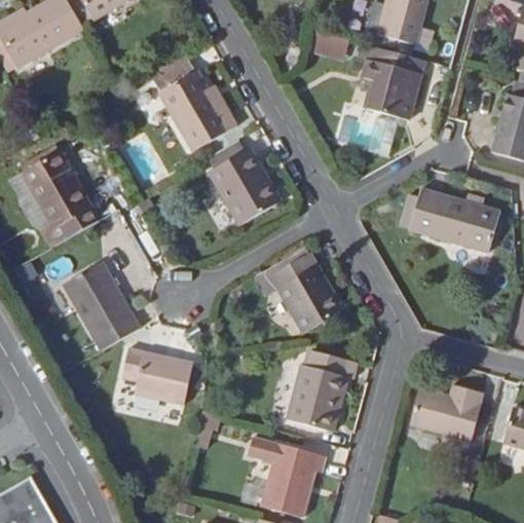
[(82,26),(68,0),(46,0),(28,11),(0,27),(0,36),(16,67),(83,28),(82,26)]
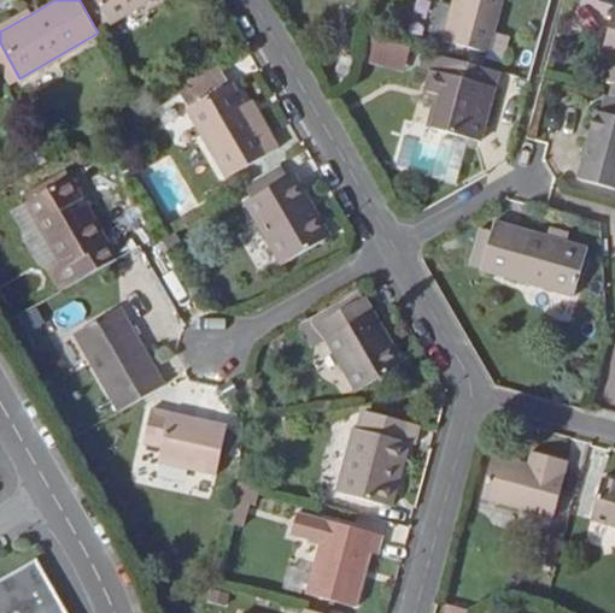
[(109,22),(97,0),(80,0),(97,30),(109,22)]
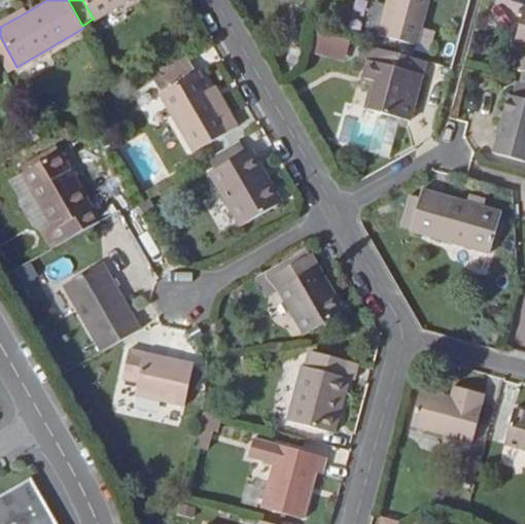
[(82,0),(93,19),(125,0),(82,0)]
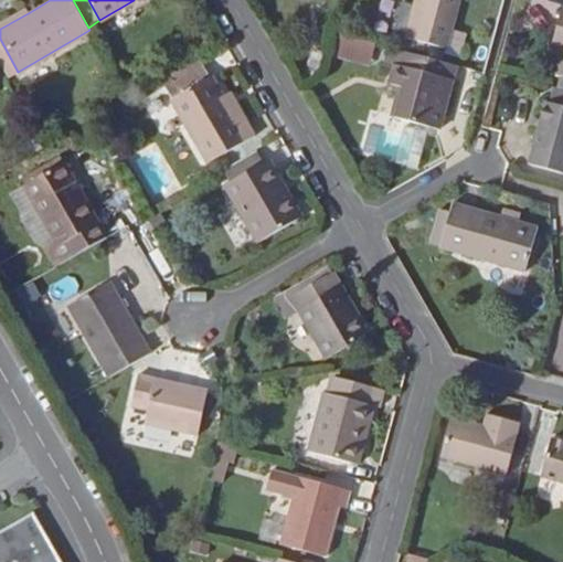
[(411,39),(420,0),(412,0),(403,36),(411,39)]
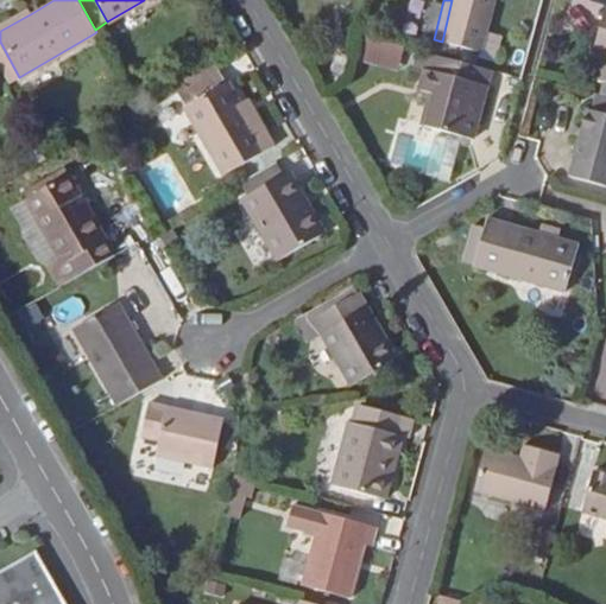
[(452,0),(442,42),(480,52),(493,0),(452,0)]
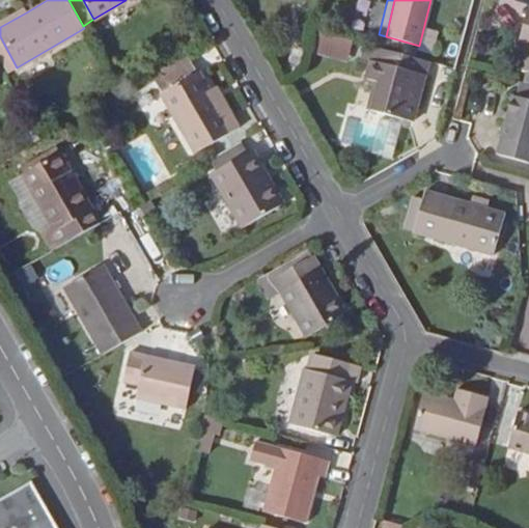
[(0,27),(28,11),(25,5),(0,20),(0,27)]
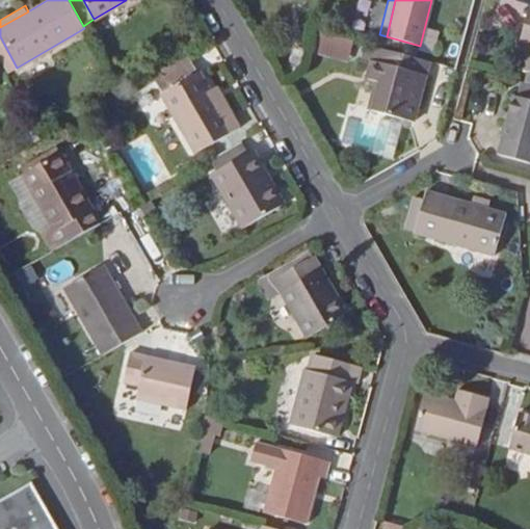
[(529,6),(521,42),(528,44),(521,68),(529,70),(529,6)]
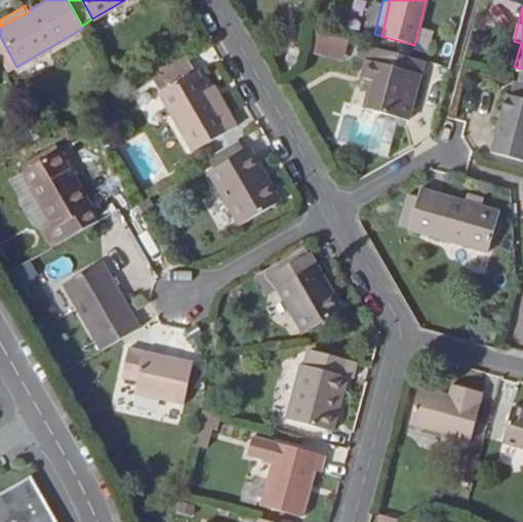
[(323,33),(312,29),(307,48),(318,51),(323,33)]
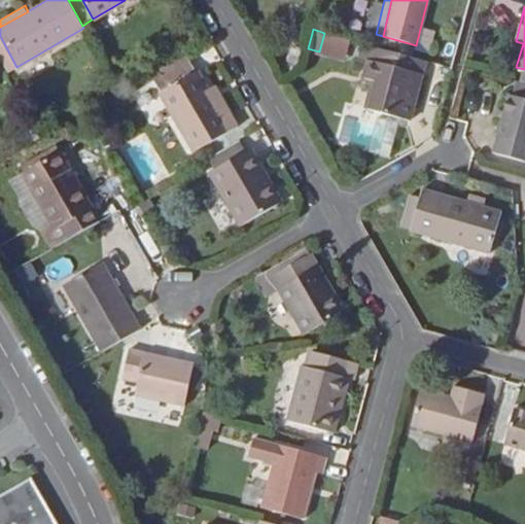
[(349,39),(324,33),(319,51),(344,58),(349,39)]
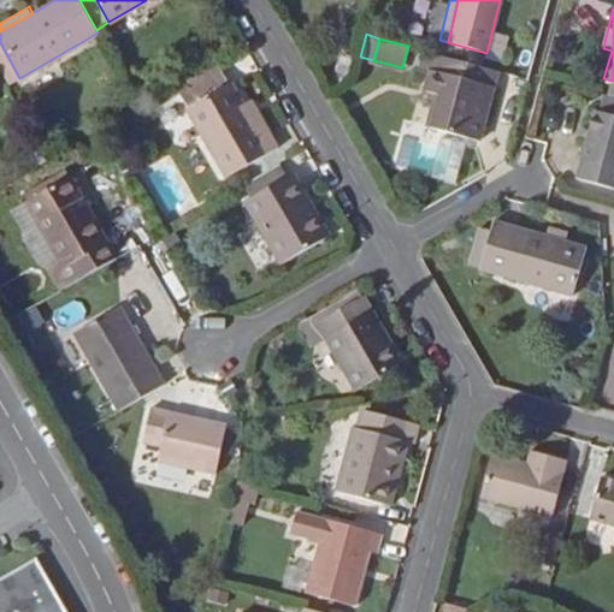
[(435,70),(438,54),(421,49),(417,65),(429,69),(435,70)]
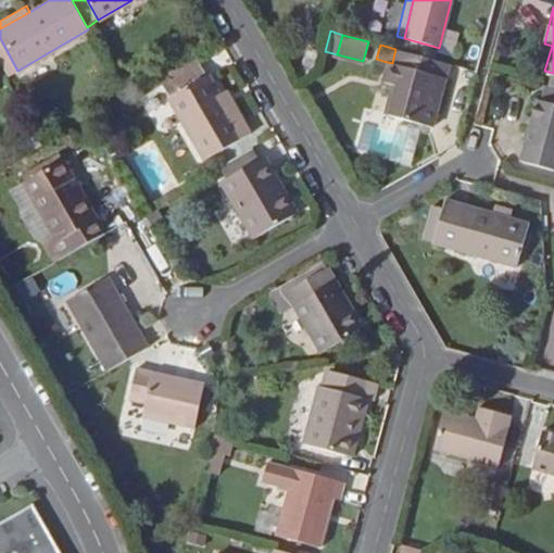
[(431,126),(449,63),(395,49),(392,63),(387,62),(382,80),(392,84),(385,114),(431,126)]
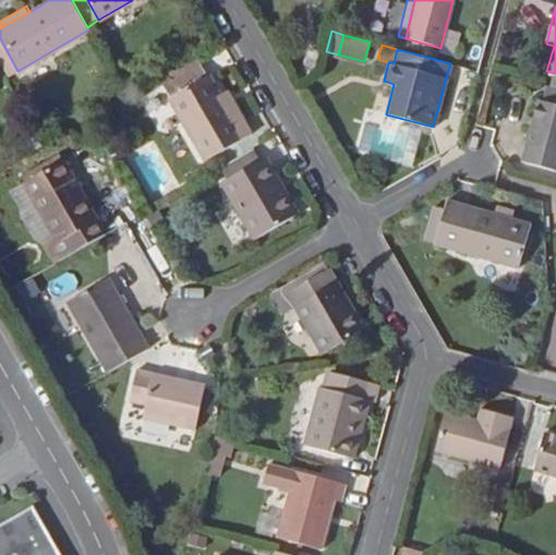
[(218,92),(207,74),(206,74),(196,58),(160,79),(171,96),(168,97),(205,159),(252,132),(234,101),(227,106),(218,92)]
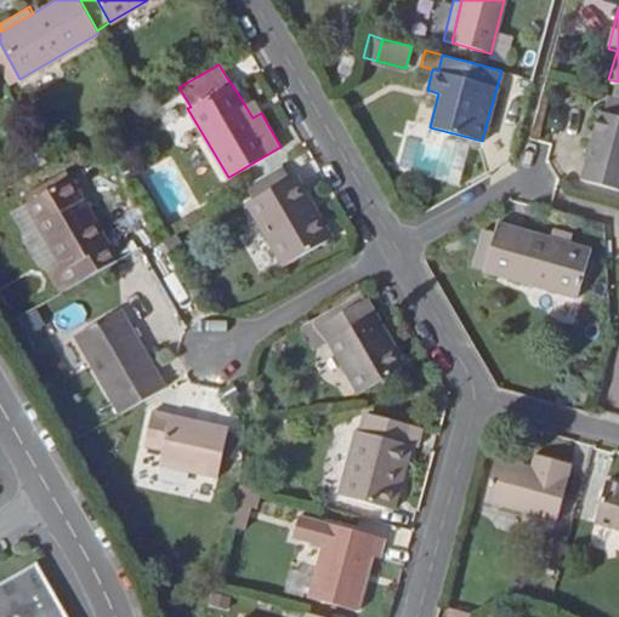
[(618,96),(607,93),(603,109),(618,114),(618,96)]
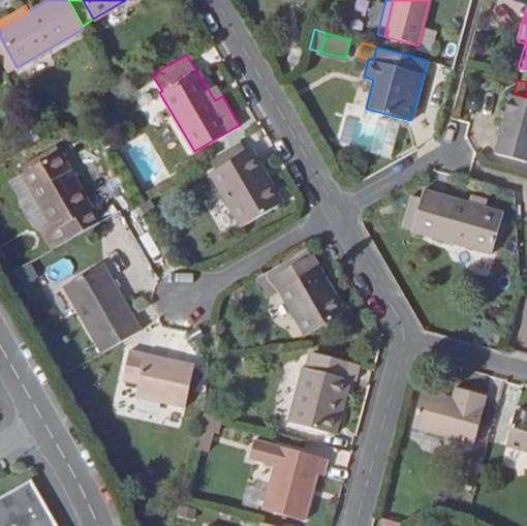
[(214,83),(207,87),(215,100),(222,96),(214,83)]
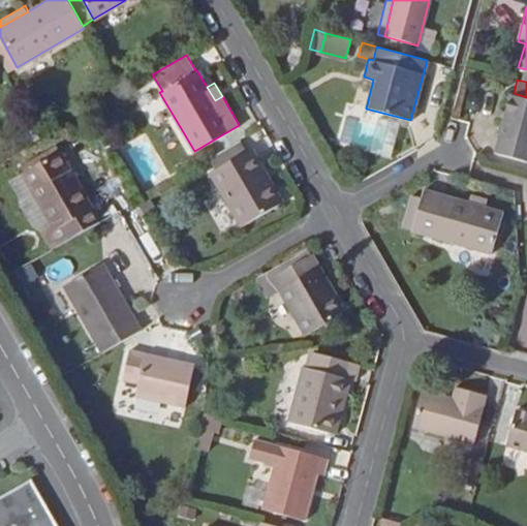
[(526,97),(514,93),(508,92),(493,152),(526,160),(526,97)]
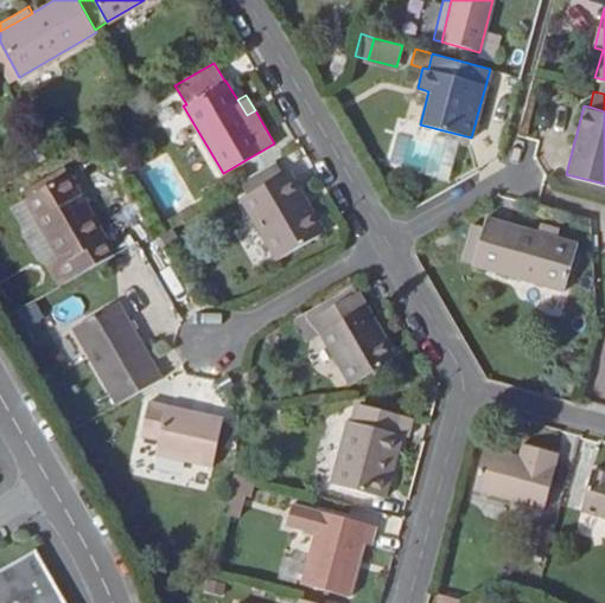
[(240,180),(247,193),(282,173),(275,160),(240,180)]
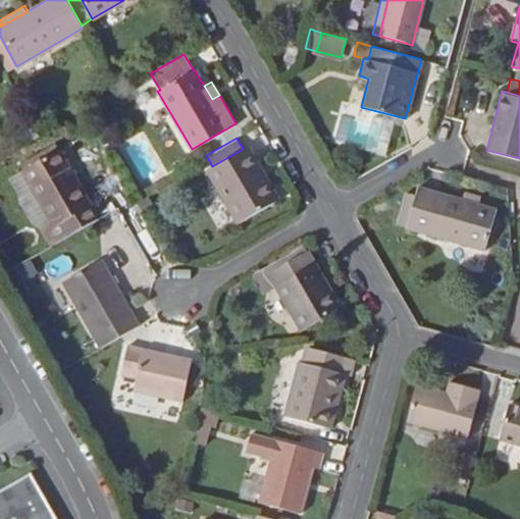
[(212,166),(209,167),(219,185),(216,186),(238,223),(273,203),(252,165),(257,161),(248,146),(243,149),(212,166)]
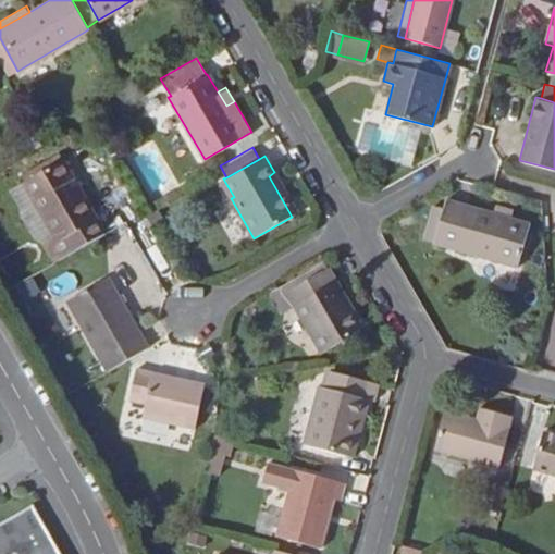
[(46,243),(54,261),(102,233),(95,219),(98,218),(62,158),(22,182),(54,237),(46,243)]
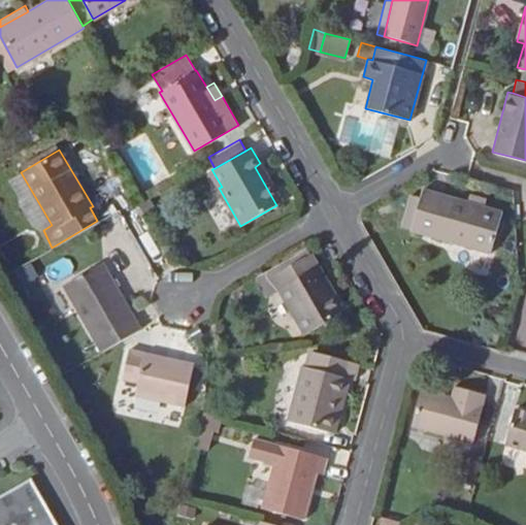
[(468,202),(422,189),(420,196),(411,229),(490,252),(500,211),(485,206),(468,202)]
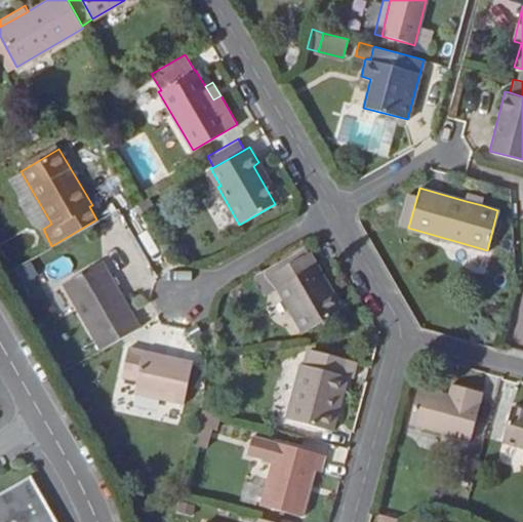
[(398,225),(408,228),(417,195),(407,192),(398,225)]
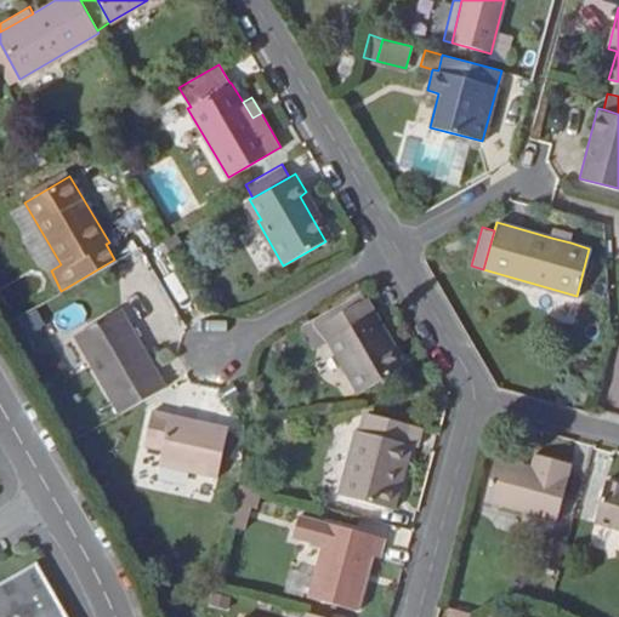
[(159,234),(169,251),(181,243),(171,228),(159,234)]
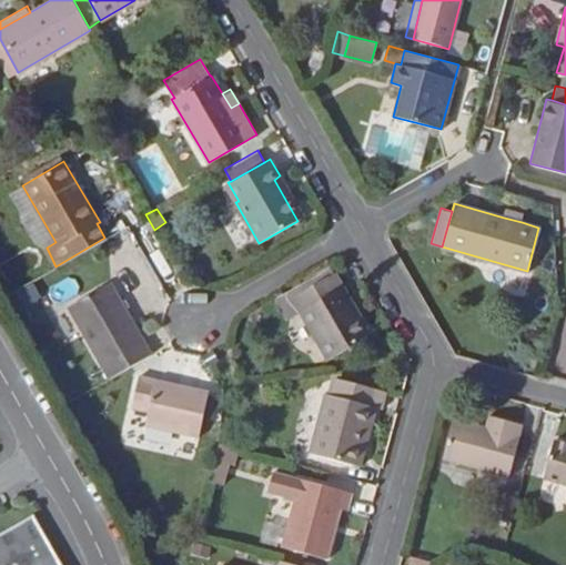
[(506,210),(504,218),(522,222),(523,214),(506,210)]
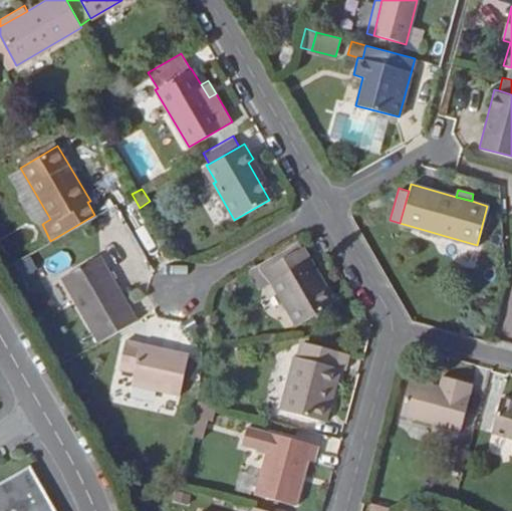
[(302,245),(263,267),(296,324),(334,302),(302,245)]
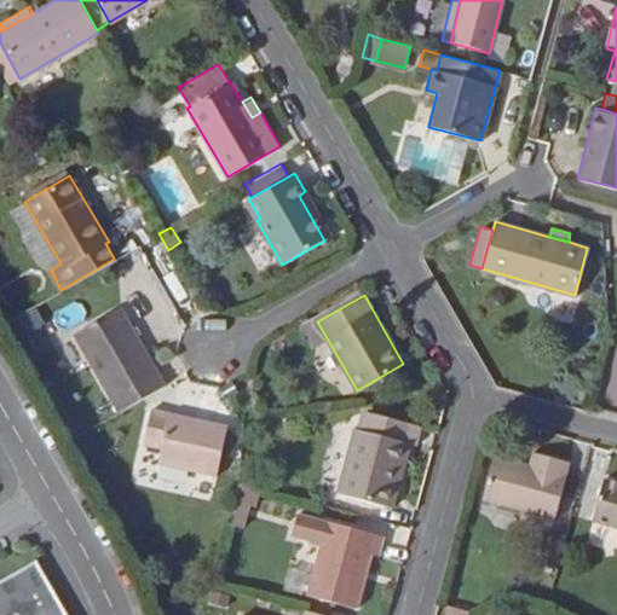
[(73,332),(119,411),(165,386),(120,306),(73,332)]
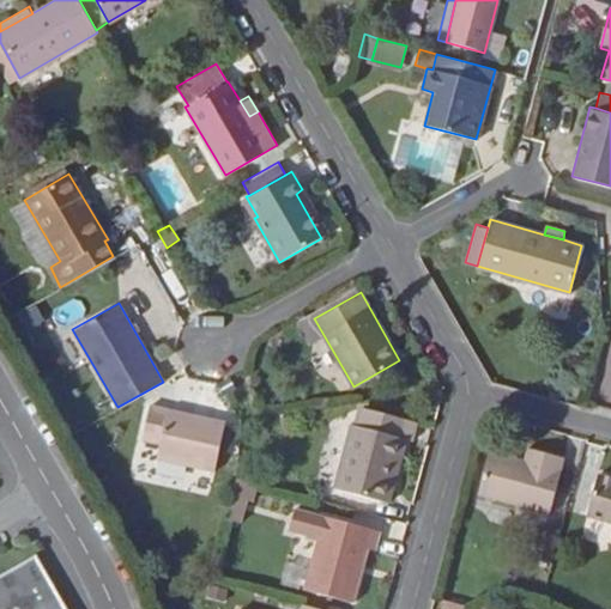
[(225,420),(150,405),(141,438),(161,442),(157,457),(215,469),(225,420)]
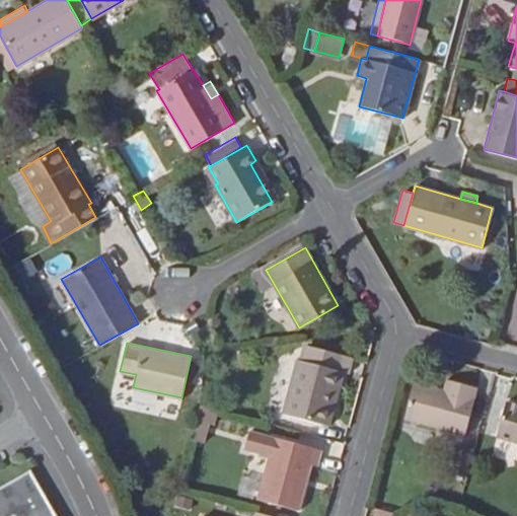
[(343,354),(305,346),(302,359),(296,358),(283,413),(327,425),(343,370),(339,370),(343,354)]
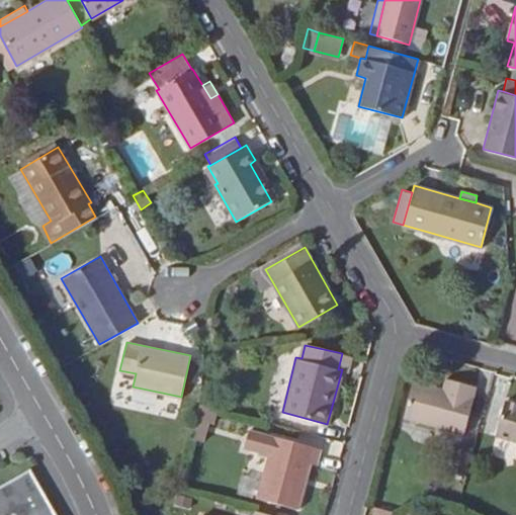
[(348,355),(342,353),(338,369),(342,369),(345,370),(348,355)]
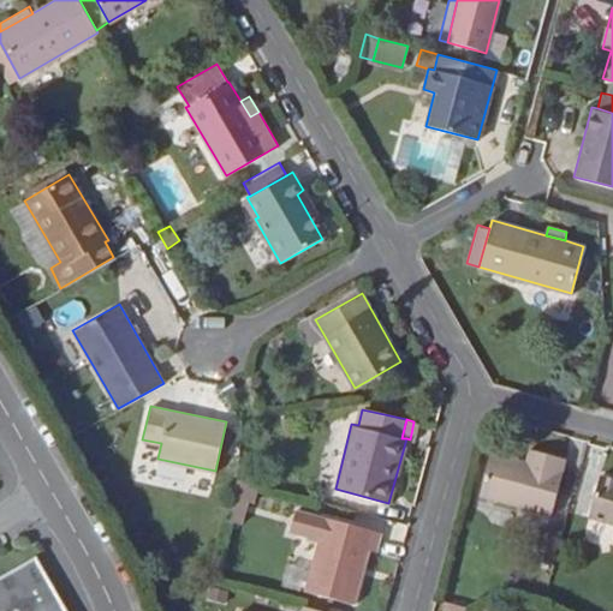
[(525,459),(528,448),(494,439),(492,449),(525,459)]
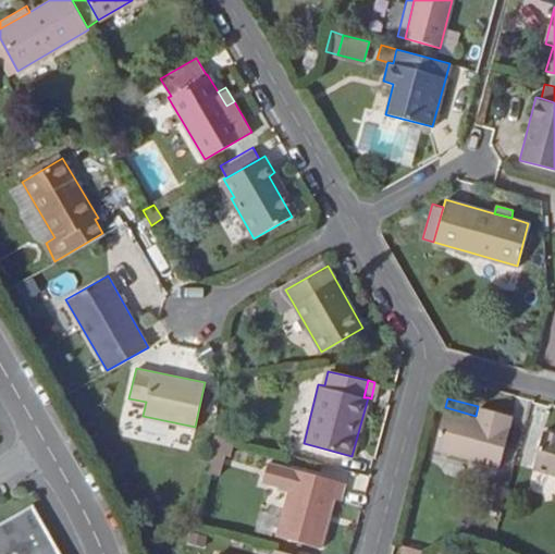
[(513,416),(478,406),(476,416),(445,407),(434,447),(500,465),(513,416)]
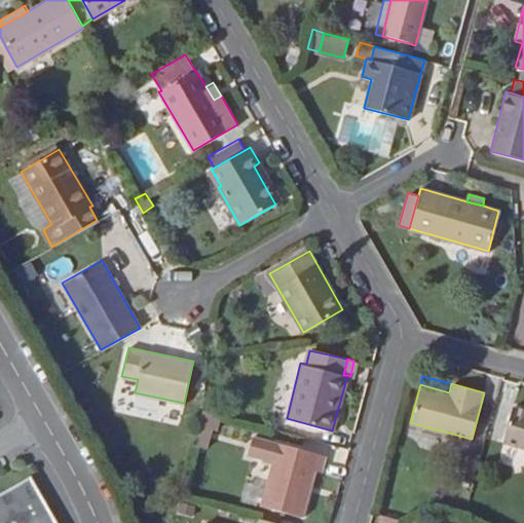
[(523,402),(514,400),(502,441),(523,446),(523,402)]
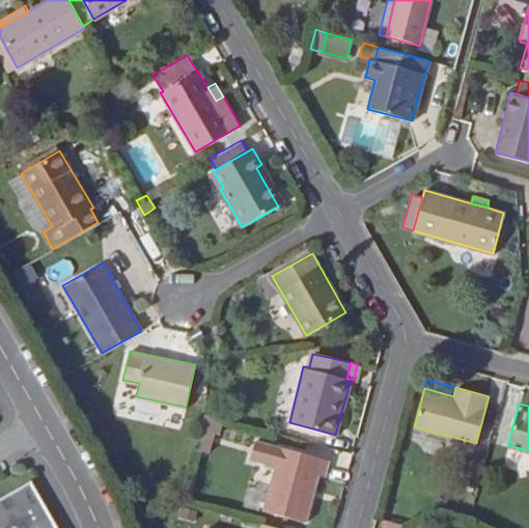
[(329,459),(280,445),(263,510),(305,521),(317,474),(324,474),(329,459)]
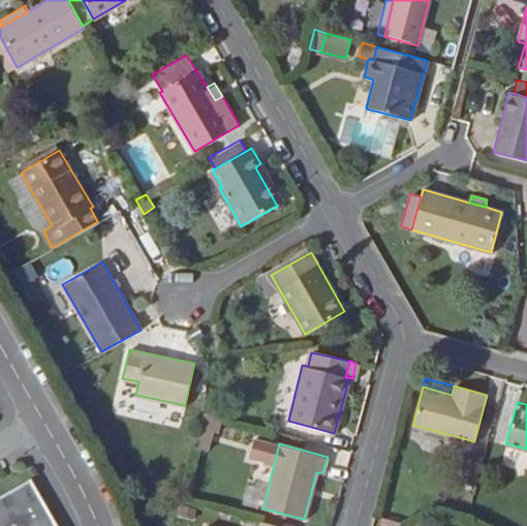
[(56,525),(29,476),(0,492),(0,525),(8,525),(20,520),(23,525),(56,525)]
